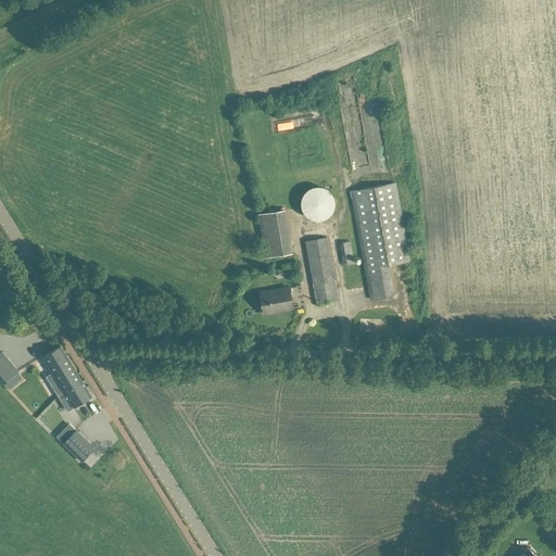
[(272,123),(274,130),(290,128),(289,119),(272,123)]
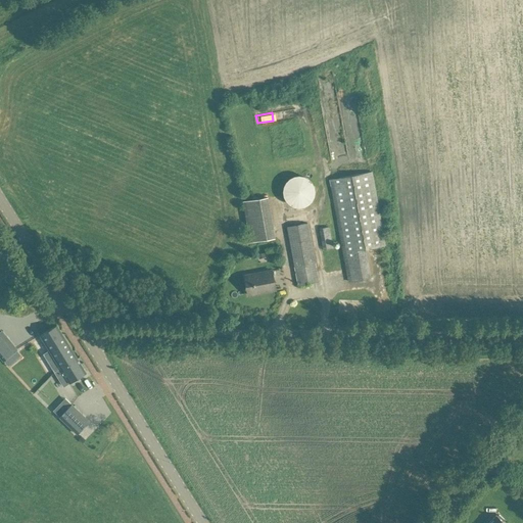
[(371,277),(369,268),(366,249),(385,245),(372,172),(330,179),(347,271),(348,281),(371,277)]
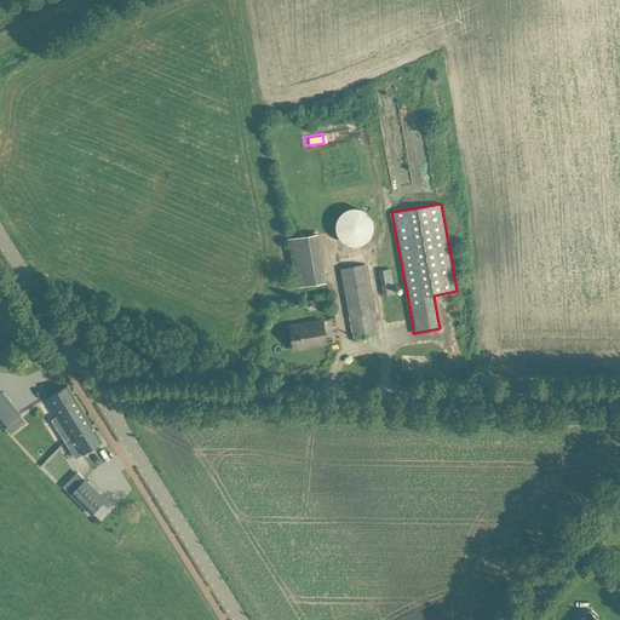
[(339,241),(372,242),(373,210),(340,208),(339,241)]
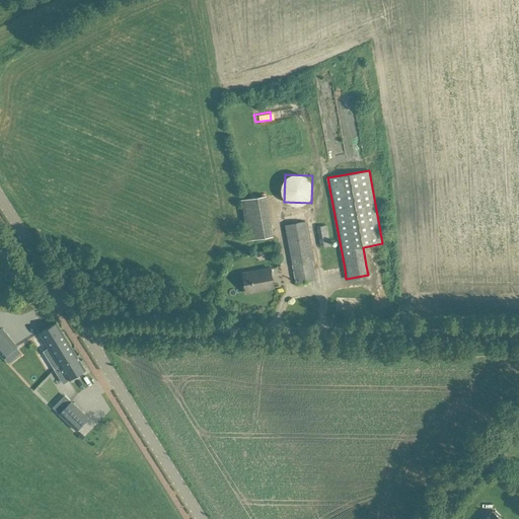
[(247,240),(273,236),(266,195),(241,200),(247,240)]
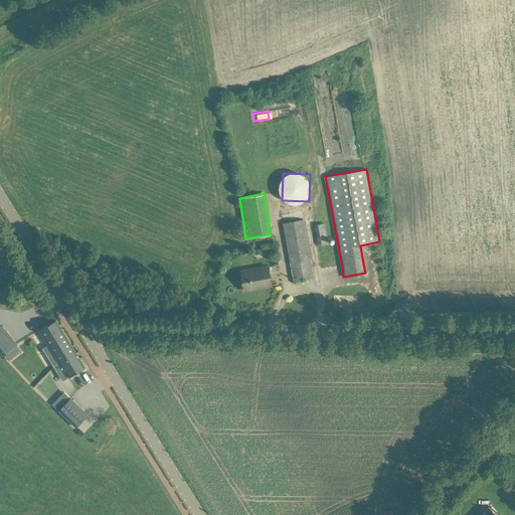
[(313,278),(312,268),(303,219),(283,223),(291,266),(293,278),(293,280),(294,280),(294,281),(313,278)]
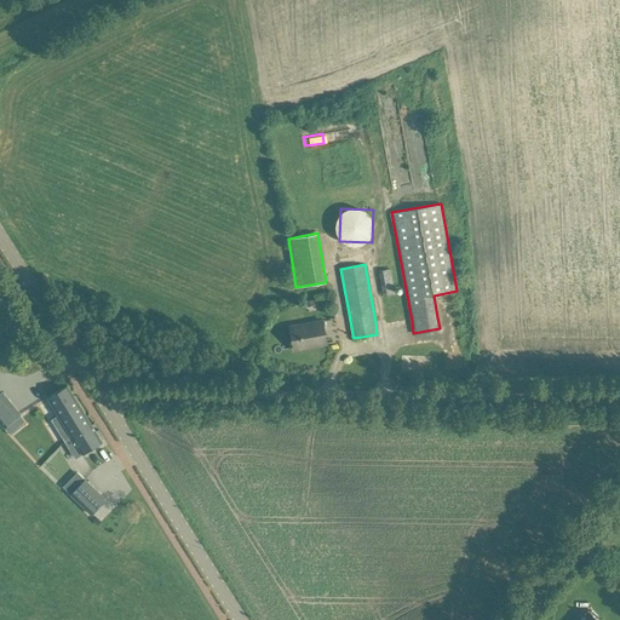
[(378,273),(383,297),(394,294),(389,270),(378,273)]
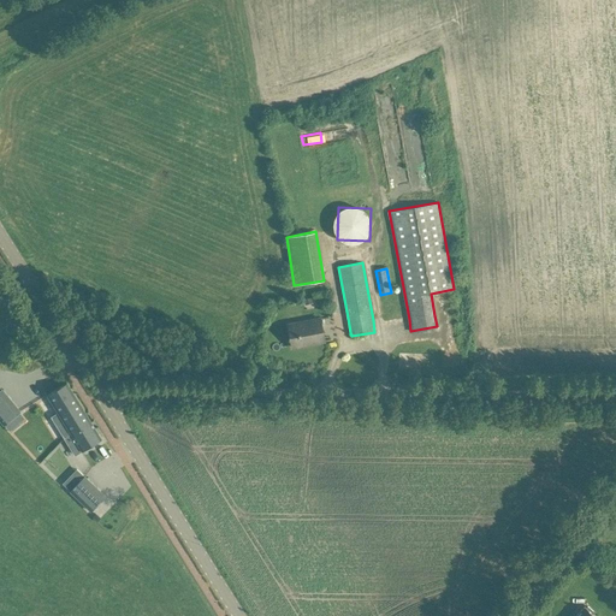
[(325,341),(323,329),(320,319),(288,325),(292,347),(325,341)]
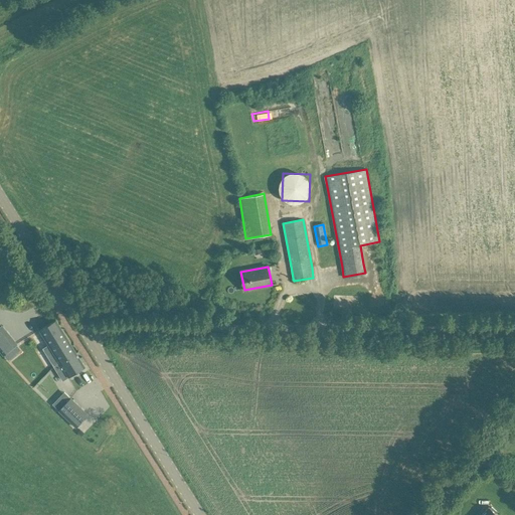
[(47,325),(39,330),(49,345),(44,348),(50,359),(51,358),(55,364),(54,365),(54,366),(75,352),(55,320),(47,325)]
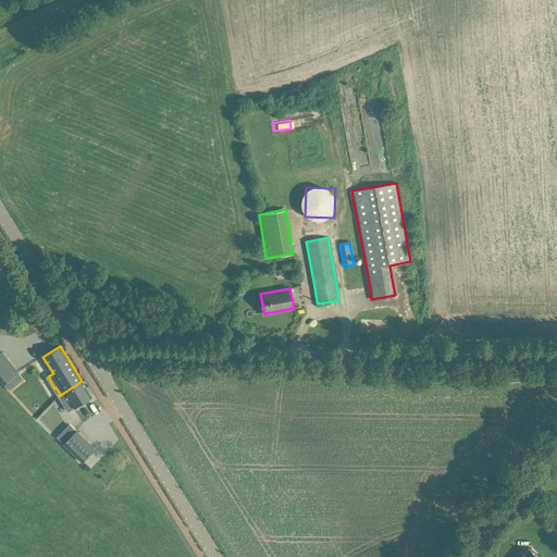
[(1,353),(0,353),(0,379),(3,384),(4,384),(17,372),(19,372),(1,353)]
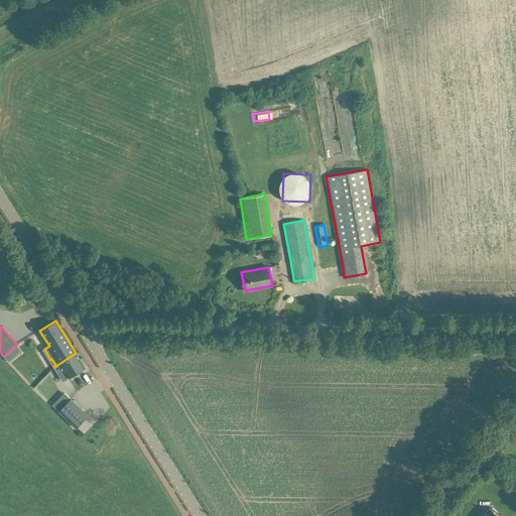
[(63,381),(77,373),(85,368),(76,353),(54,367),(63,381)]
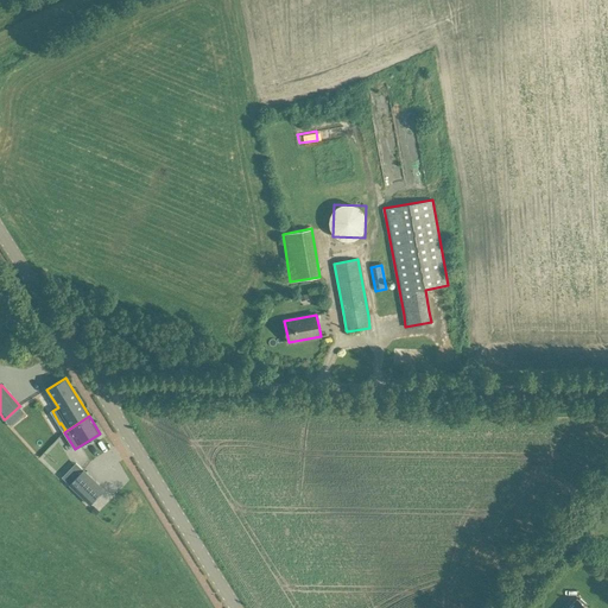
[(70,485),(69,485),(90,505),(103,489),(83,470),(70,485)]
